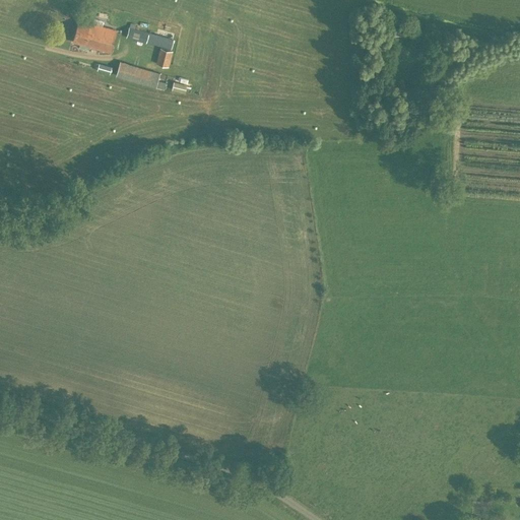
[(88,51),(89,46),(110,52),(116,30),(79,20),(73,42),(79,44),(78,48),(88,51)]
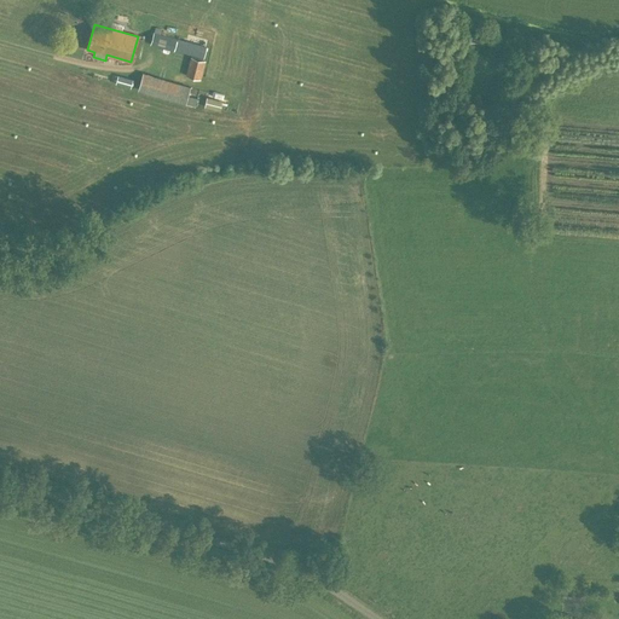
[(206,46),(177,39),(154,32),(150,45),(173,52),(174,50),(202,57),(206,46)]
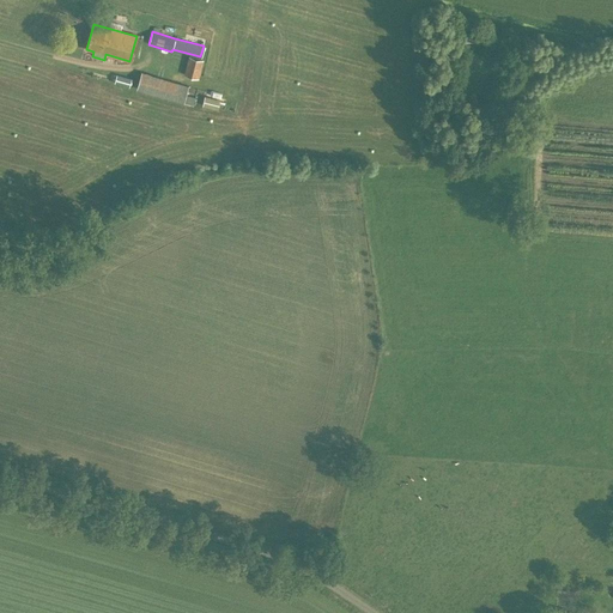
[(198,79),(204,60),(189,55),(183,74),(198,79)]
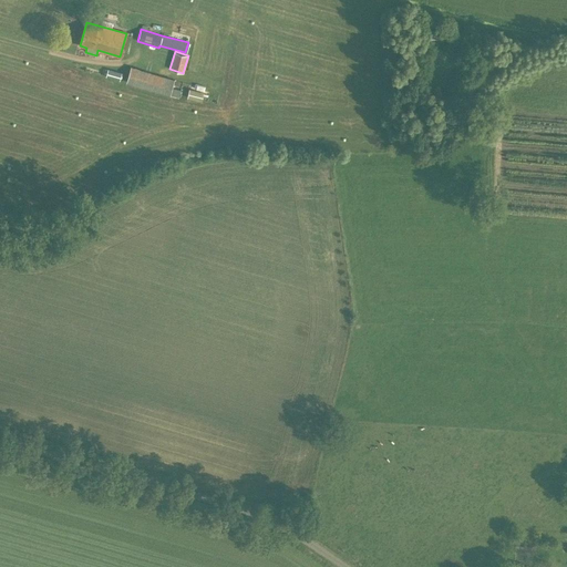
[(131,66),(127,83),(181,96),(182,89),(173,86),(175,78),(131,66)]
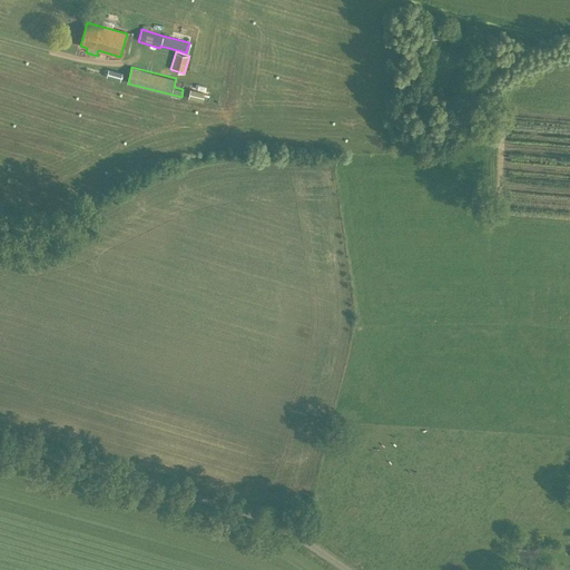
[(112,79),(121,81),(124,74),(116,71),(112,79)]
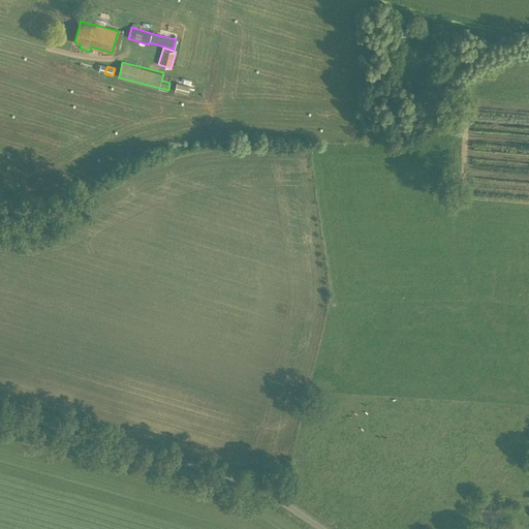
[(175,91),(193,95),(194,88),(177,84),(175,91)]
